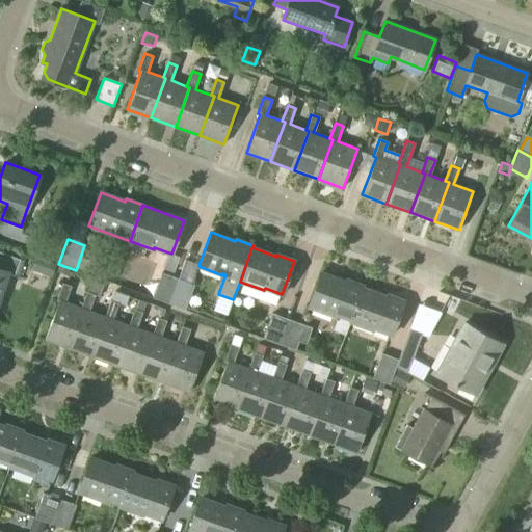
[(19,276),(24,262),(0,253),(0,294),(8,272),(19,276)]
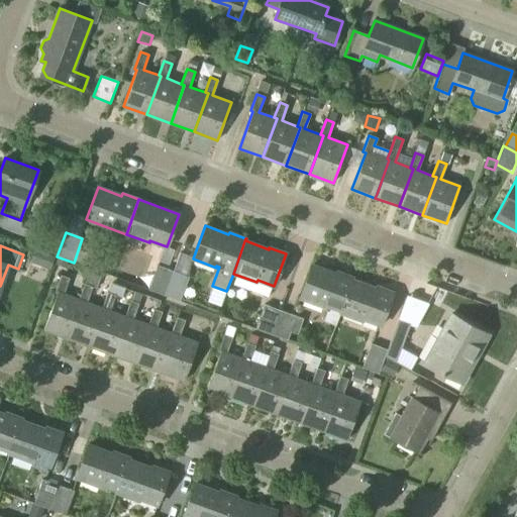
[(55,256),(44,252),(39,266),(49,270),(55,256)]
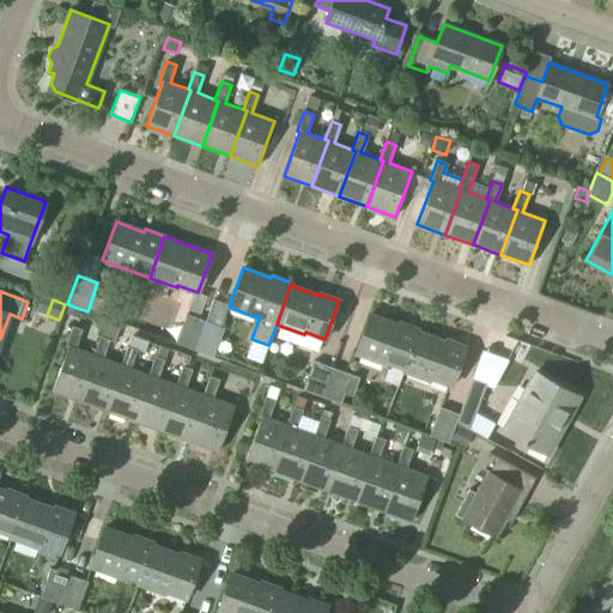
[(404,371),(418,329),(399,322),(398,325),(370,314),(356,353),(383,363),(383,360),(389,363),(390,369),(387,370),(383,381),(396,386),(402,370),(404,371)]
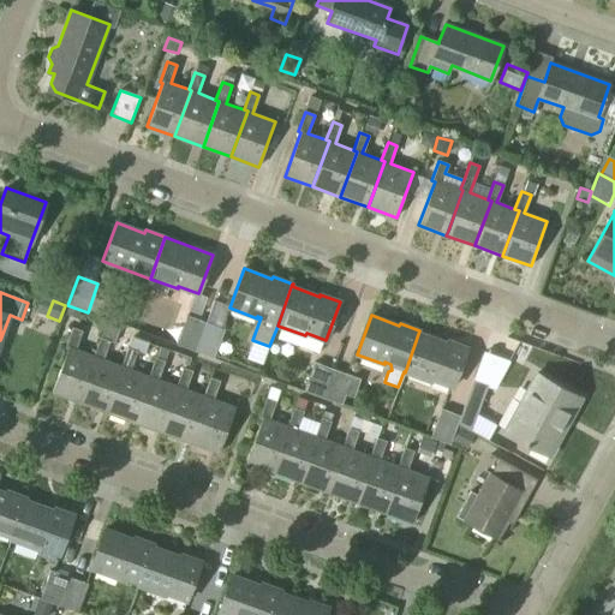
[(186,318),(177,345),(195,351),(206,326),(206,324),(187,317),(186,318)]
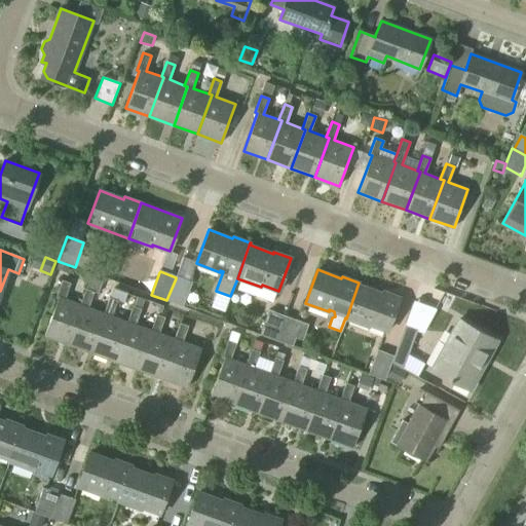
[(90,276),(85,289),(94,292),(98,294),(103,280),(90,276)]
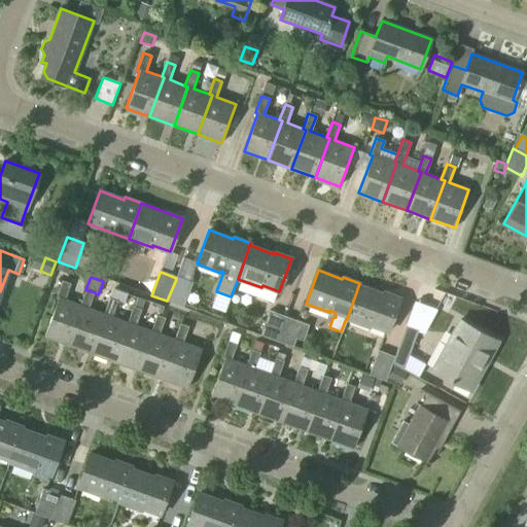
[(176,279),(167,301),(182,307),(191,284),(176,278),(176,279)]
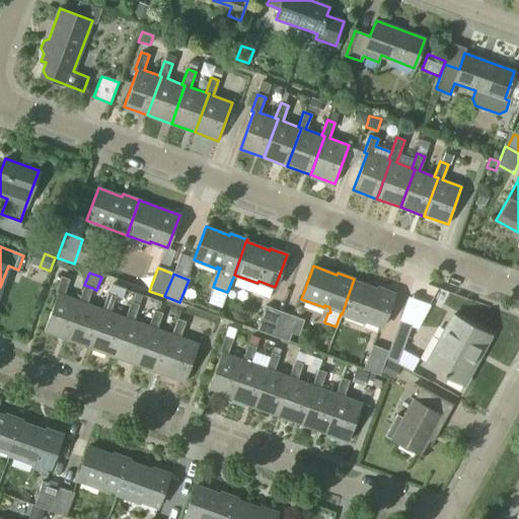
[(81,301),(79,300),(63,295),(69,280),(61,277),(55,294),(57,295),(45,330),(68,340),(81,301)]
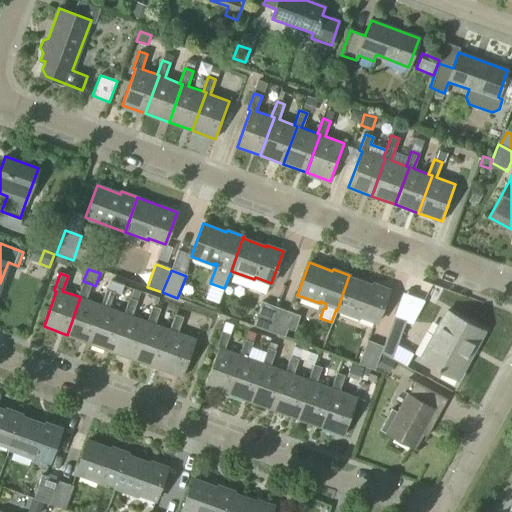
[(349,275),(337,310),(359,318),(360,316),(377,322),(390,290),(373,283),(372,285),(350,277),(350,275),(349,275)]
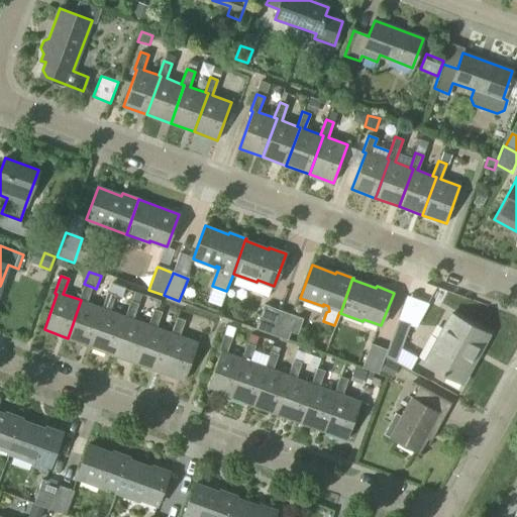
[(104,309),(102,308),(86,302),(92,287),(84,284),(79,299),(81,300),(68,338),(91,346),(104,309)]
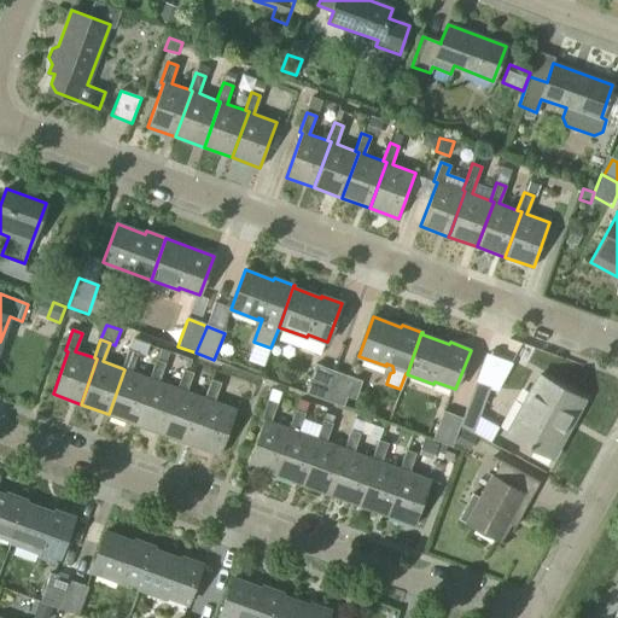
[(153,379),(149,378),(130,371),(138,353),(143,354),(146,344),(133,339),(122,368),(124,369),(109,414),(136,424),(153,379)]
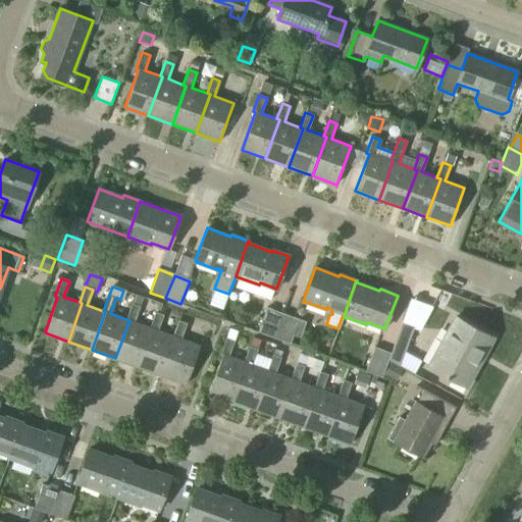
[(228,294),(214,289),(209,304),(222,310),(228,294)]
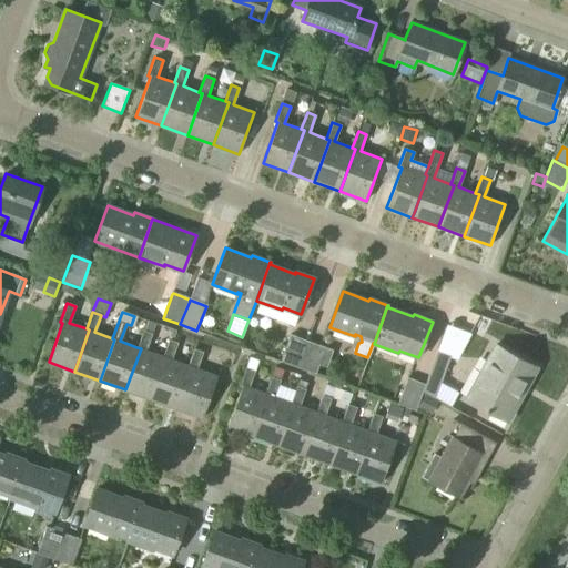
[(166,357),(162,356),(145,351),(152,334),(143,331),(137,347),(141,348),(125,389),(151,399),(166,357)]
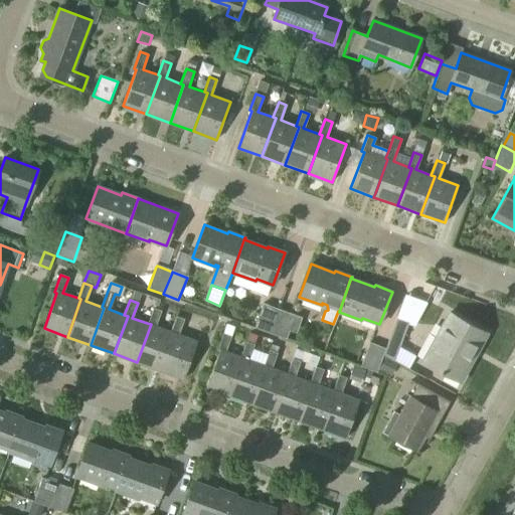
[(264,306),(255,328),(271,333),(278,312),(279,311),(278,311),(264,306)]
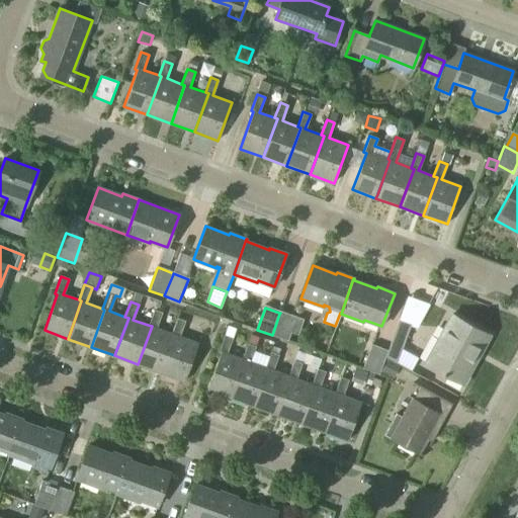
[(175,335),(171,333),(157,328),(162,313),(154,310),(148,325),(152,326),(138,364),(161,372),(175,335)]
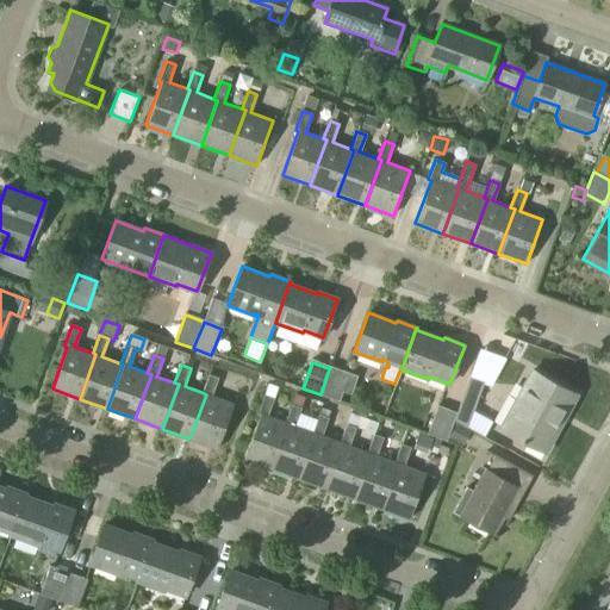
[(329,369),(321,394),(338,402),(348,374),(330,368),(329,369)]
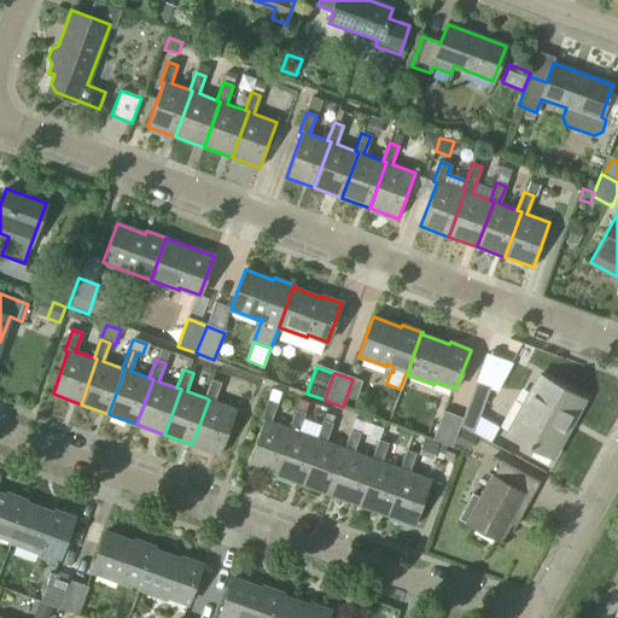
[(553,458),(584,400),(540,375),(507,433),(553,458)]
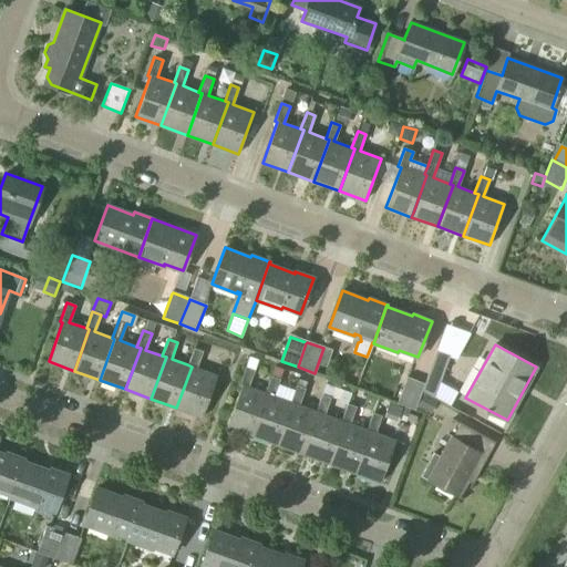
[(192,367),(176,408),(202,418),(217,375),(196,368),(203,351),(194,348),(187,364),(192,367)]
